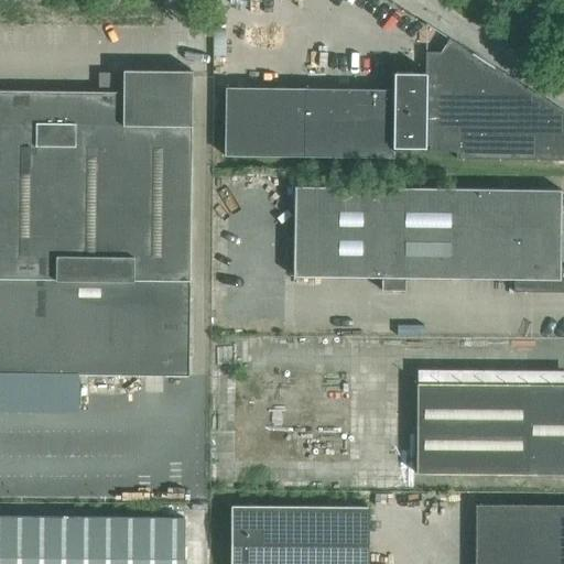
[(563,159),(563,111),(495,66),(472,52),(449,39),(441,52),(424,52),(424,74),(379,74),(379,88),(223,88),(223,156),(391,156),(391,149),(429,149),(429,151),(456,151),(456,159),(557,160),(563,159)]
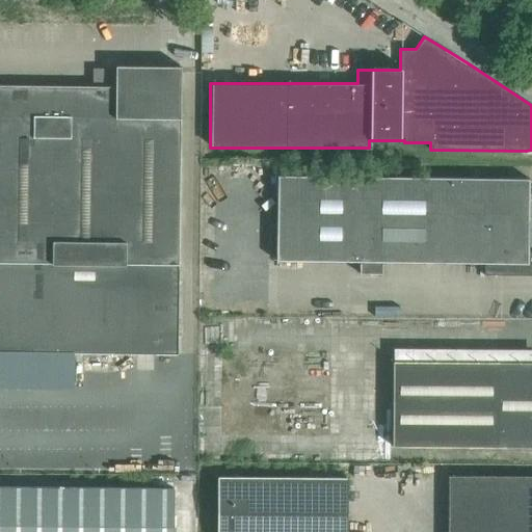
[(0,351),(178,354),(181,116),(181,67),(115,65),(115,86),(0,84),(0,351)]
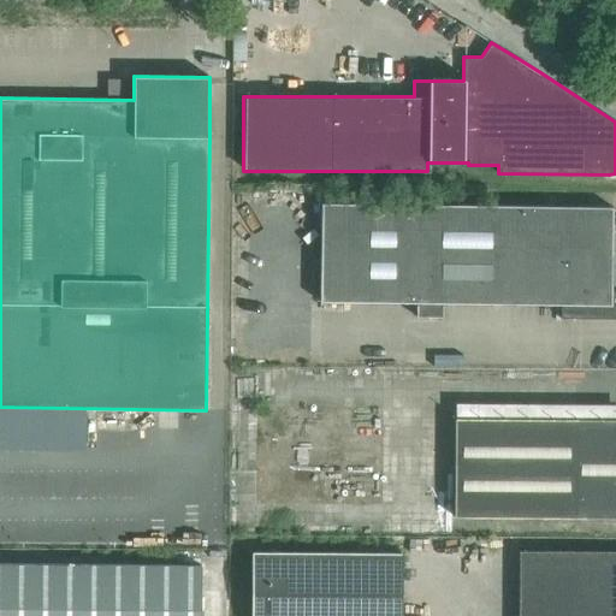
[(615,292),(611,292),(611,207),(320,203),(320,302),(416,303),(416,318),(442,318),(442,303),(561,304),(561,319),(615,319),(615,292)]
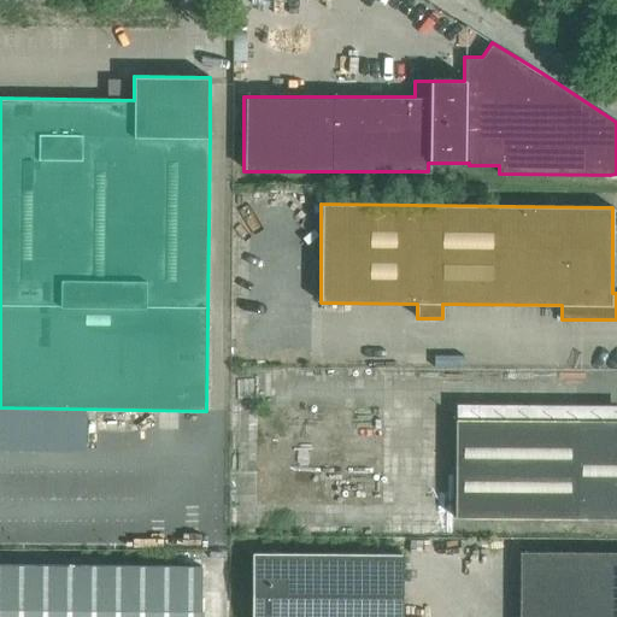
[(616,518),(616,419),(456,419),(456,518),(616,518)]
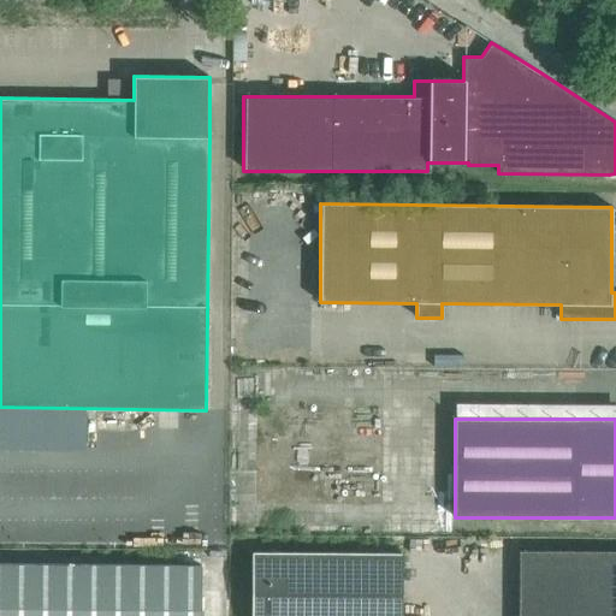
[(615,615),(615,551),(520,552),(520,615),(615,615)]
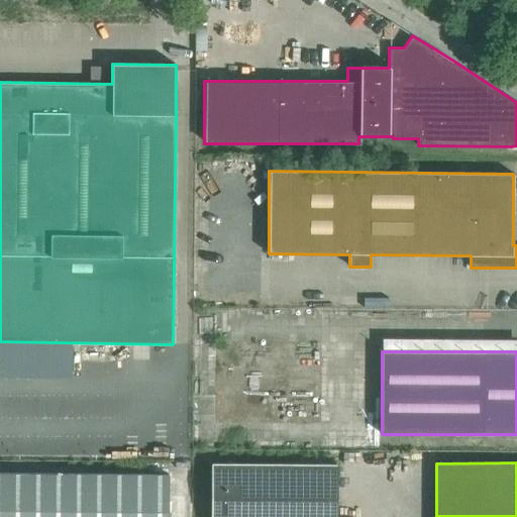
[(336,516),(336,464),(210,466),(210,516),(336,516)]
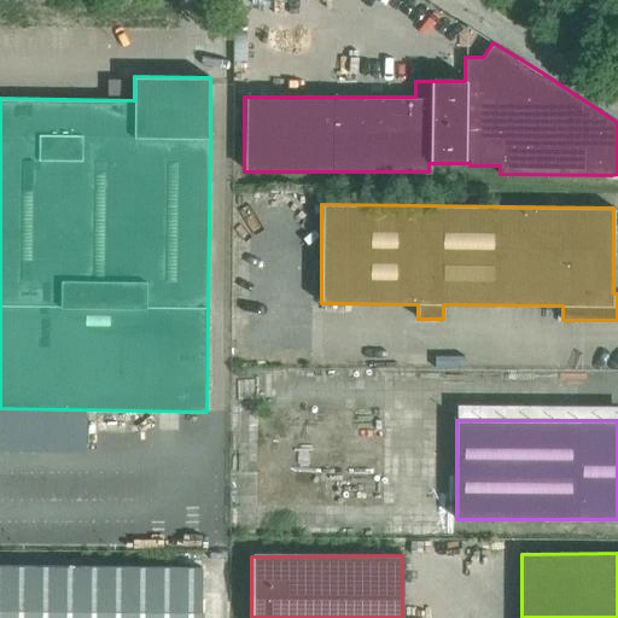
[(0,617),(198,617),(199,566),(0,565),(0,617)]
